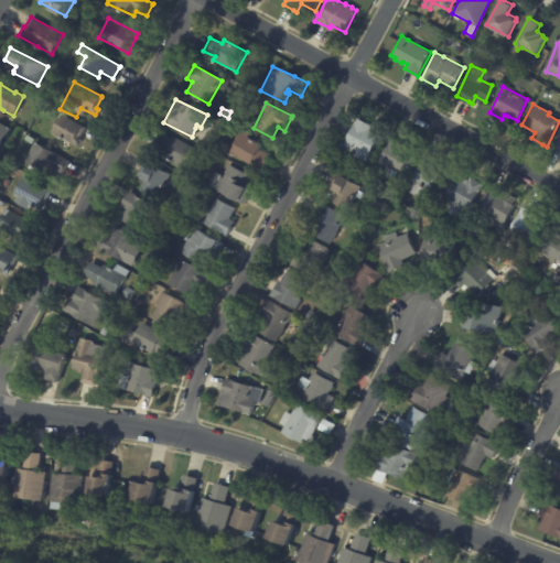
[(84,130),(76,145),(51,132),(60,114),(85,127),(84,130)]
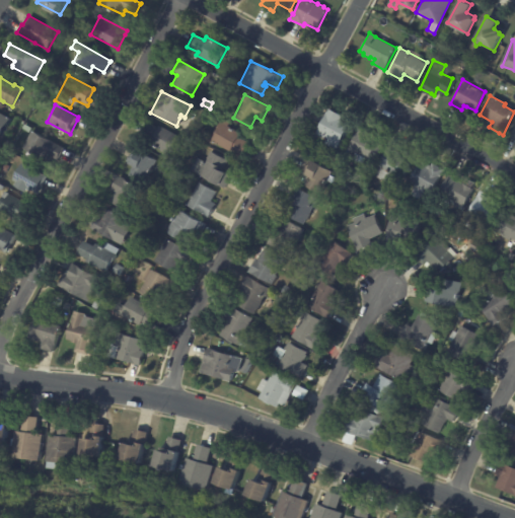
[(197,112),(200,106),(207,111),(204,116),(197,112)]
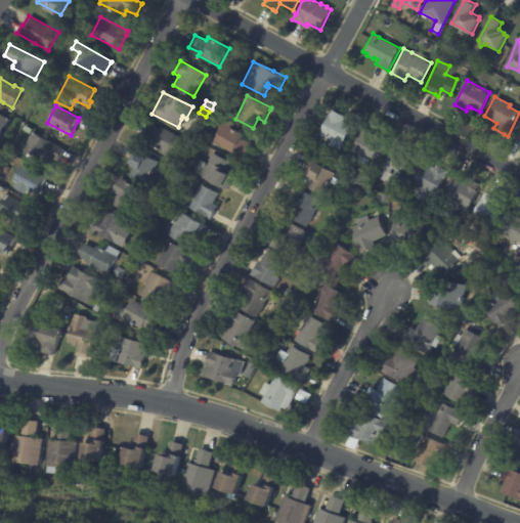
[(340,113),(345,116),(342,121),(352,126),(341,150),(328,143),(330,139),(327,138),(327,139),(318,135),(331,110),(340,113)]
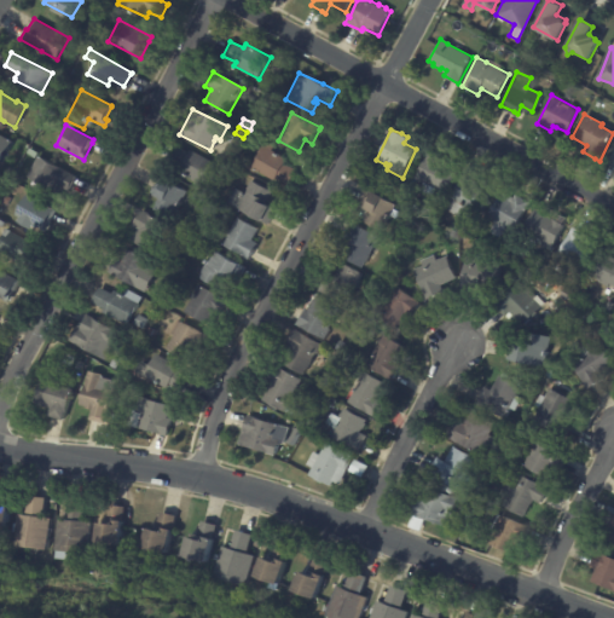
[(0,134),(11,142),(0,161),(0,134)]
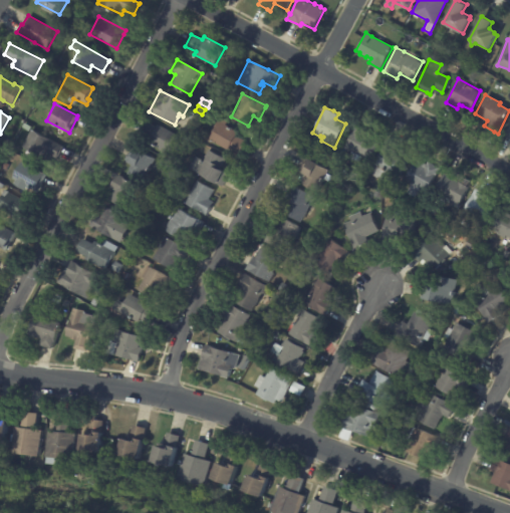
[(238,133),(236,135),(247,141),(240,153),(231,149),(230,150),(209,140),(216,125),(214,125),(219,116),(226,120),(224,124),(238,132),(238,133)]
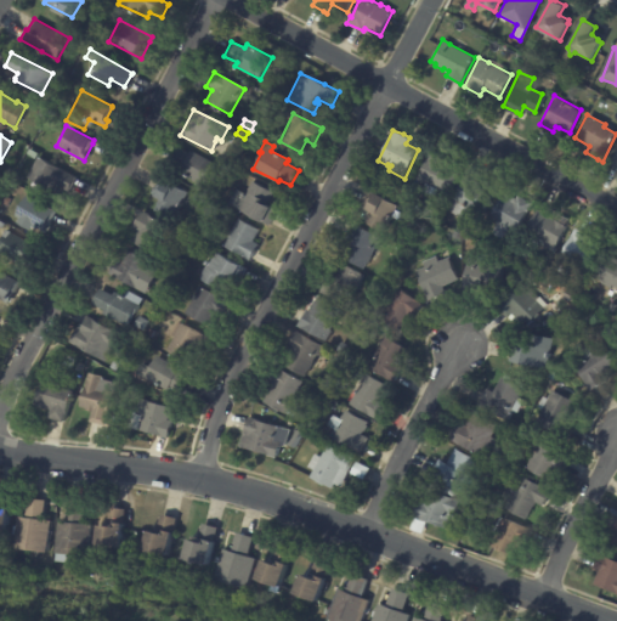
[(190,150),(214,163),(202,186),(177,173),(181,165),(169,158),(175,146),(187,153),(190,150)]
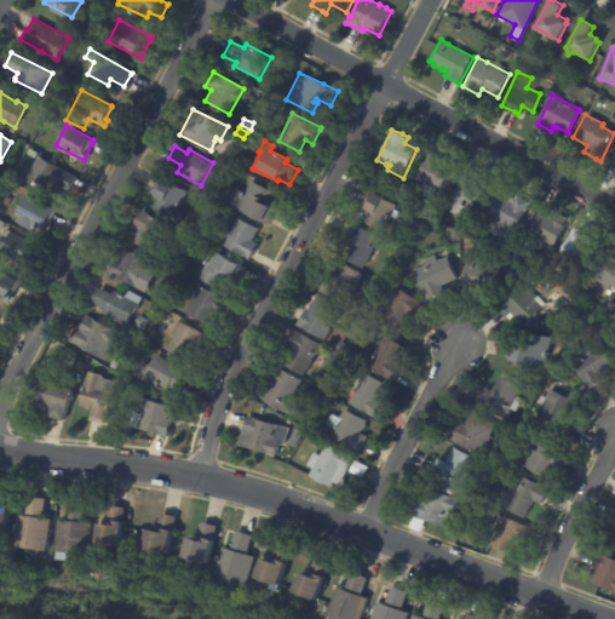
[(430,149),(443,156),(440,164),(457,172),(447,194),(435,188),(432,194),(421,189),(424,183),(414,178),(429,149),(430,149)]
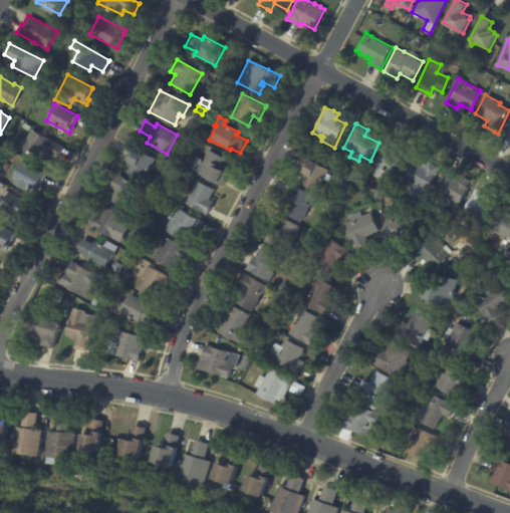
[(63,148),(58,159),(46,153),(44,157),(21,146),(29,129),(64,147),(63,148)]
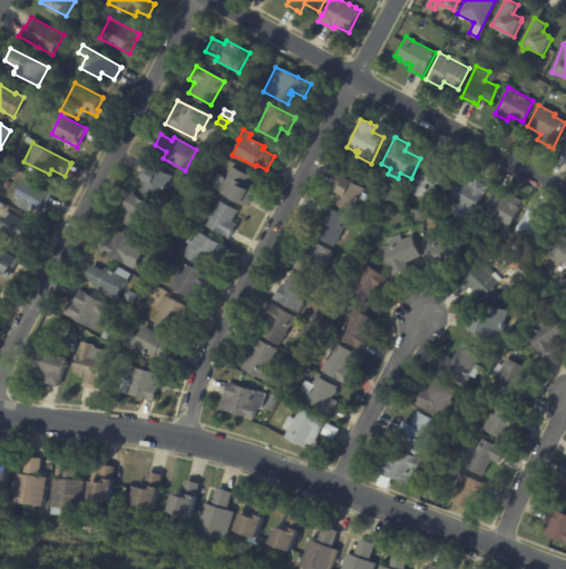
[(429,155),(441,162),(438,169),(452,177),(442,196),(429,189),(423,199),(409,192),(428,154),(429,155)]
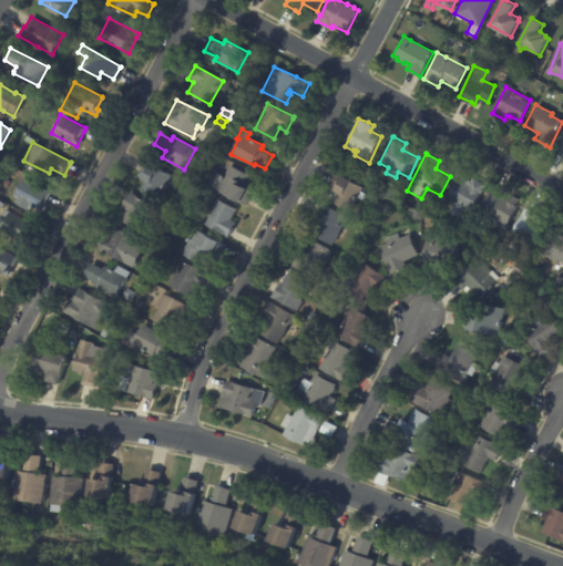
[(170,174),(159,198),(142,191),(140,187),(143,182),(144,183),(145,179),(137,176),(141,170),(146,172),(149,166),(150,167),(151,165),(170,174)]
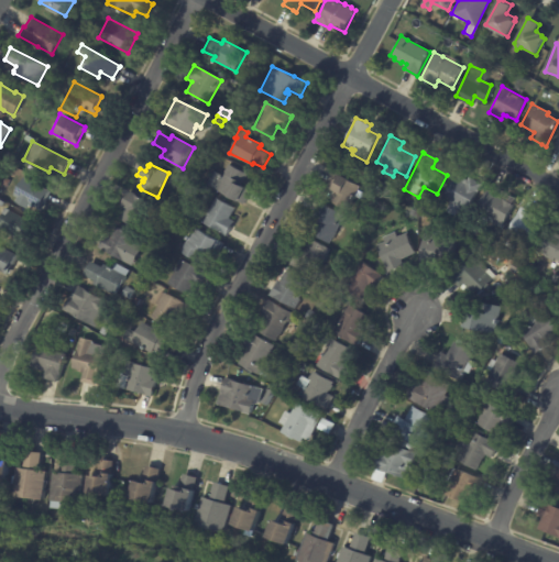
[(250,193),(244,204),(214,188),(227,164),(245,174),(240,185),(251,190),(250,193)]
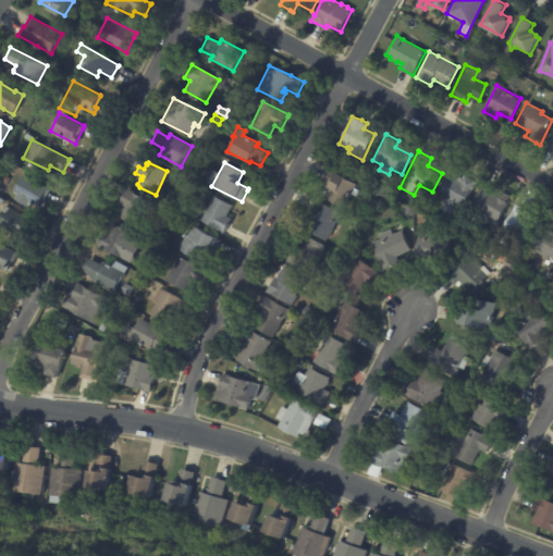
[(352,187),(341,207),(324,198),(327,195),(324,194),(327,192),(329,188),(321,184),(330,169),(345,177),(345,178),(354,183),(352,187)]
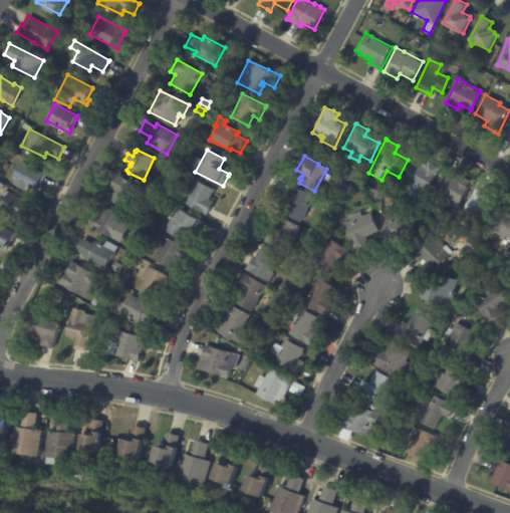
[(425,164),(427,161),(439,168),(426,192),(404,180),(416,159),(425,164)]
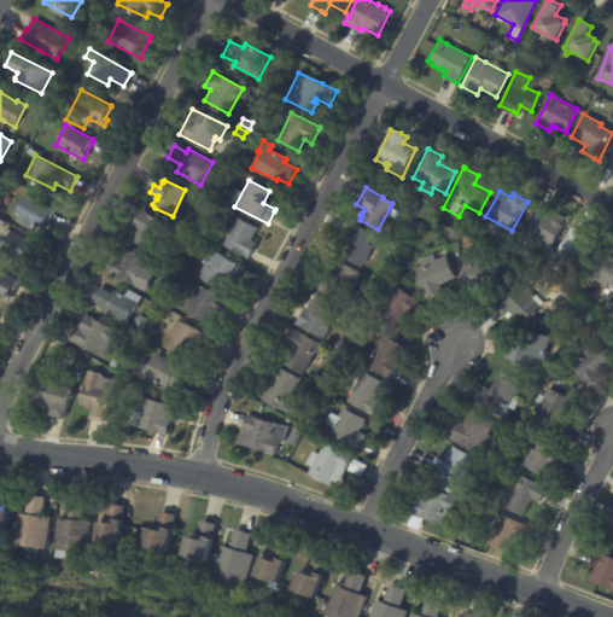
[(53,213),(47,223),(50,225),(46,232),(33,223),(29,228),(16,221),(18,216),(15,214),(24,195),(54,210),(53,213)]
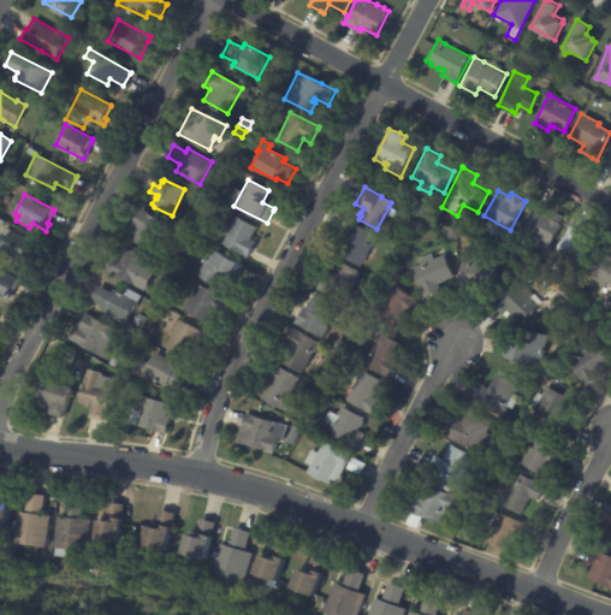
[(130,225),(140,208),(146,211),(146,212),(161,220),(148,247),(131,238),(136,228),(130,225)]
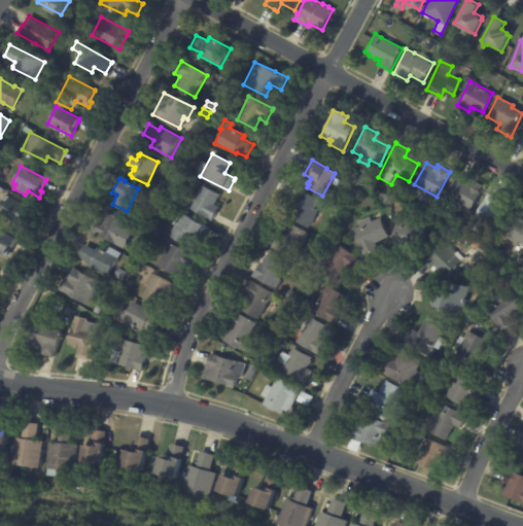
[(460,181),(480,191),(471,207),(446,194),(454,178),(460,181)]
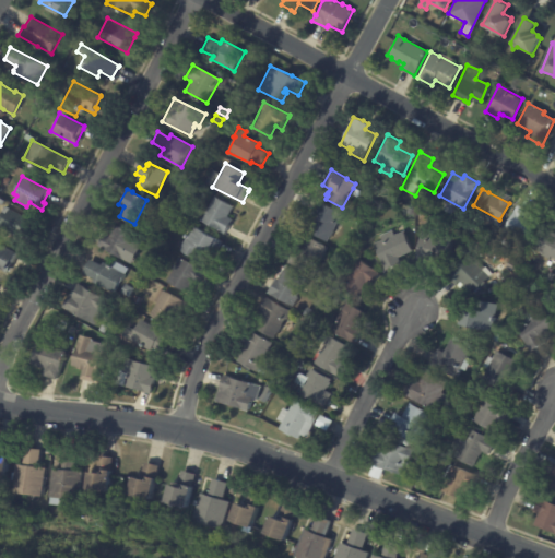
[(228,227),(225,234),(213,227),(214,227),(196,217),(202,204),(208,206),(213,196),(233,205),(227,216),(233,220),(228,227)]
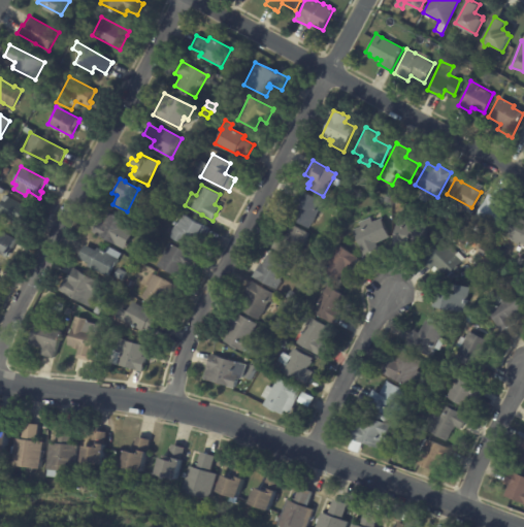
[(319,210),(309,229),(290,218),(297,205),(292,201),(299,189),(324,202),(319,210)]
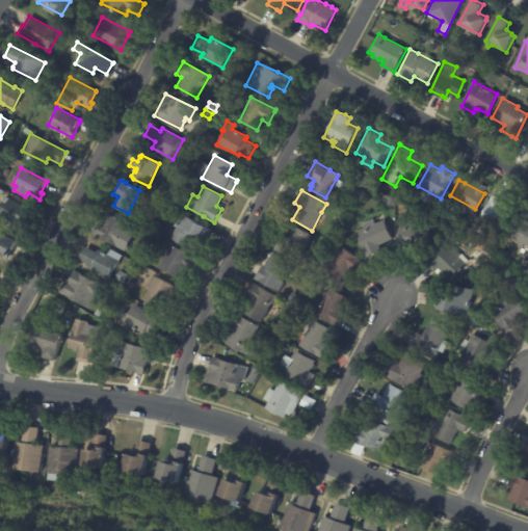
[(28,213),(22,224),(16,221),(14,223),(0,215),(0,200),(3,194),(30,210),(28,213)]
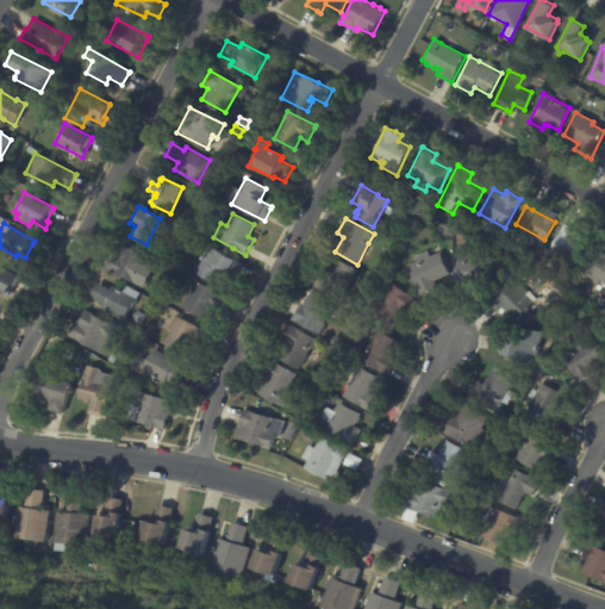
[(565,223),(579,231),(577,235),(590,242),(575,268),(561,261),(556,269),(543,263),(565,223)]
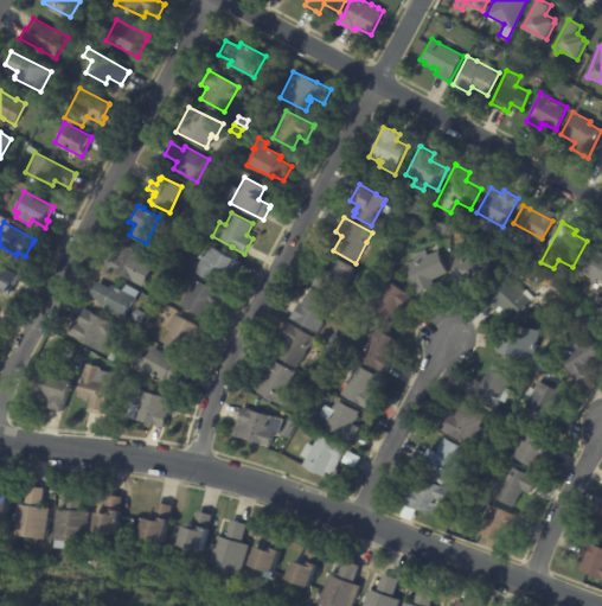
[(143,262),(134,281),(106,267),(111,253),(117,255),(123,243),(147,255),(143,262)]
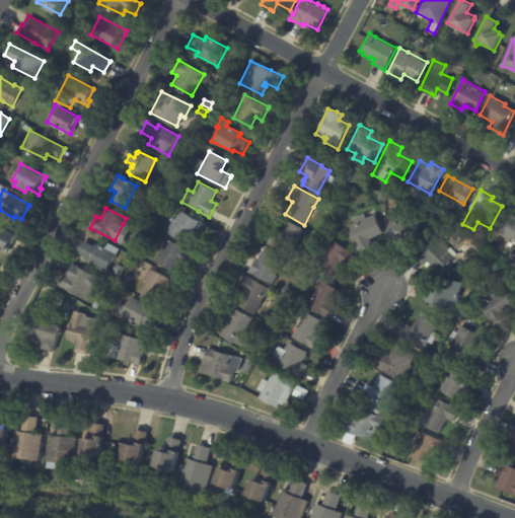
[(204,226),(199,235),(189,230),(182,240),(165,231),(177,209),(206,223),(204,226)]
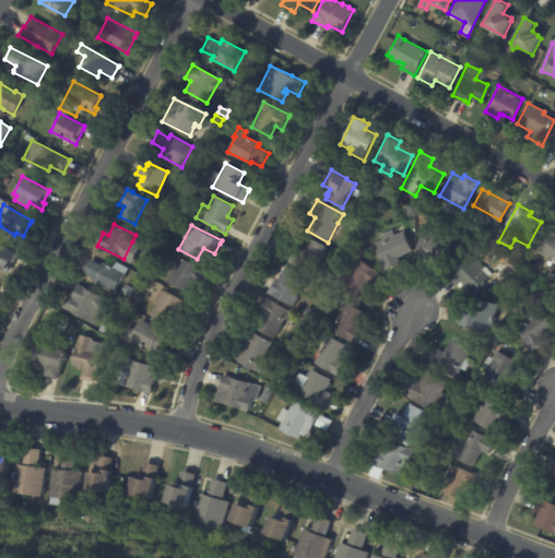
[(554,257),(552,256),(550,258),(534,250),(545,228),(554,233),(554,257)]
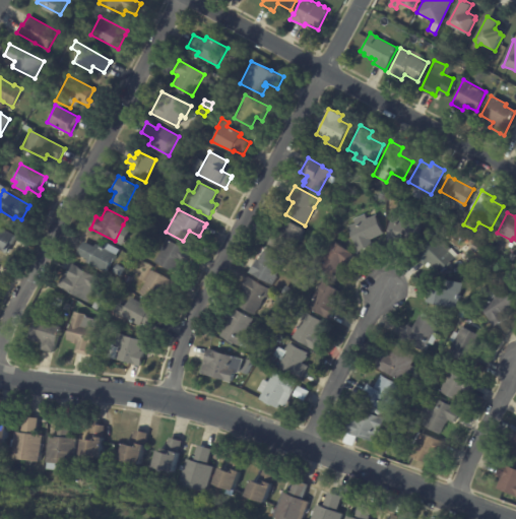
[(371,245),(356,251),(344,225),(351,222),(349,218),(361,213),(363,217),(366,216),(373,213),(381,233),(368,239),(371,245)]
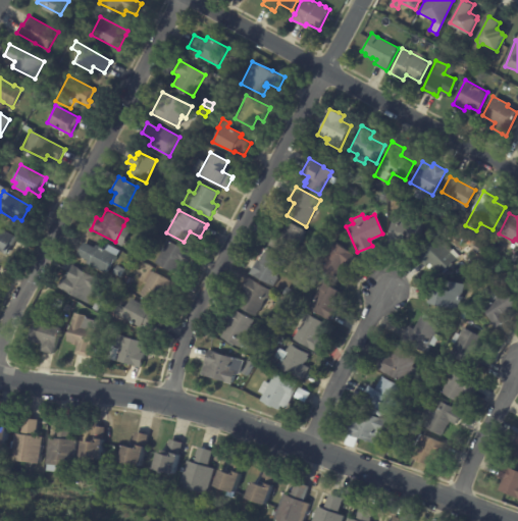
[(400,246),(387,245),(390,217),(418,219),(418,230),(401,229),(401,246),(400,246)]
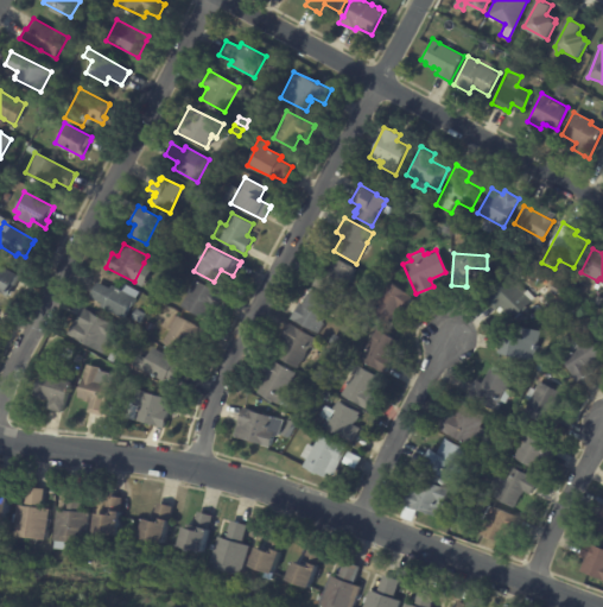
[(355,269),(338,298),(321,289),(321,290),(311,285),(321,269),(327,272),(334,257),(355,269)]
